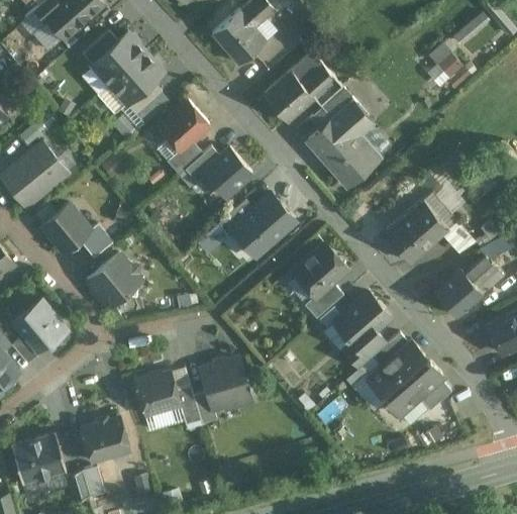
[(55,0),(45,0),(33,11),(44,23),(47,21),(44,17),(59,4),(55,0)]
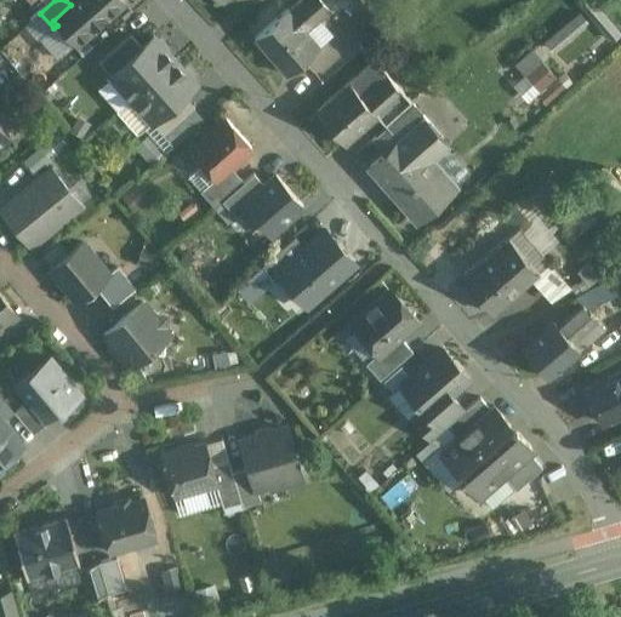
[(77,0),(70,5),(53,21),(57,26),(75,46),(123,5),(119,0),(77,0)]
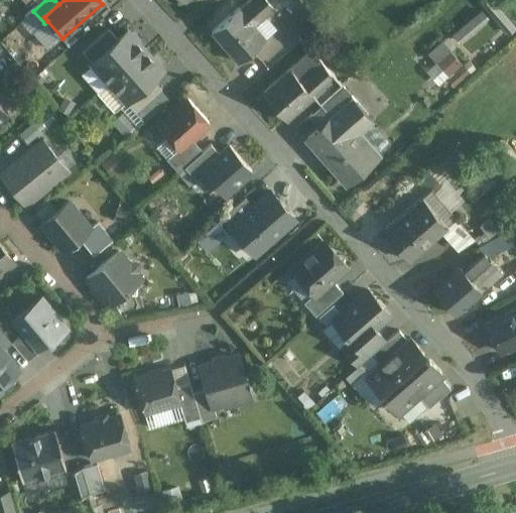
[(264,0),(252,0),(240,12),(238,10),(211,34),(237,65),(265,40),(255,28),(274,11),(264,0)]
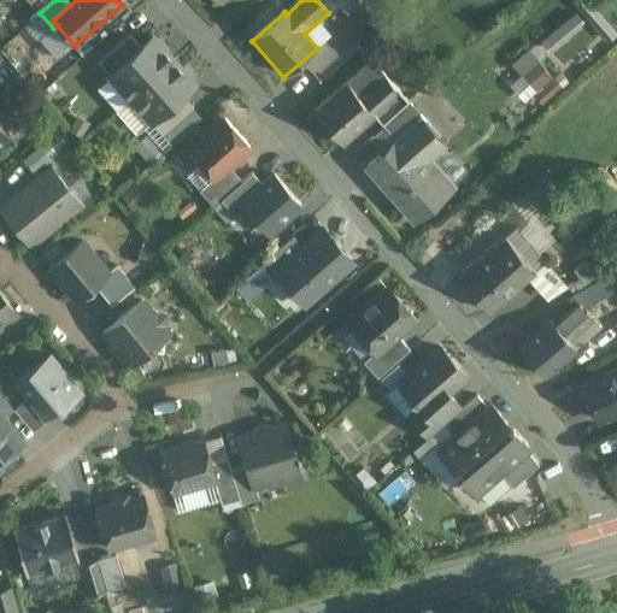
[(341,1),(340,0),(316,0),(328,13),(341,1)]
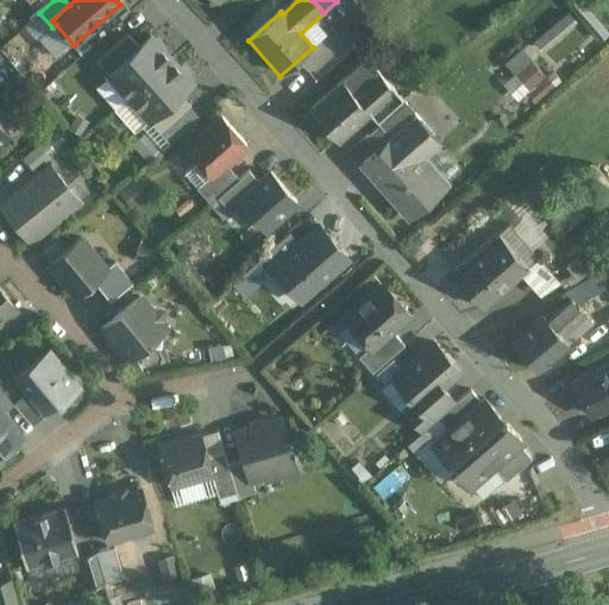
[(127,36),(96,63),(107,76),(138,49),(127,36)]
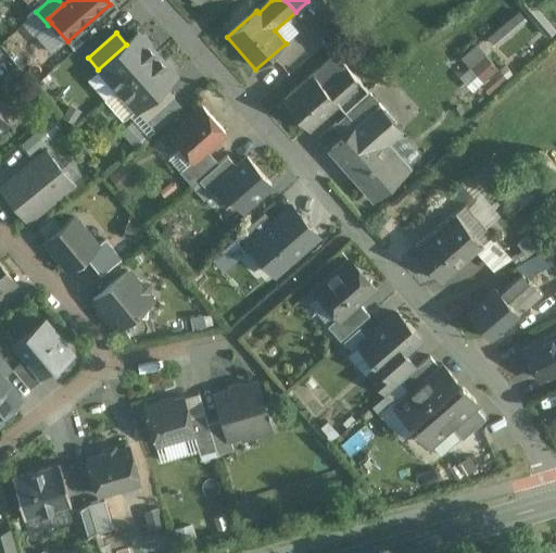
[(126,45),(98,70),(117,90),(156,55),(137,35),(126,45)]
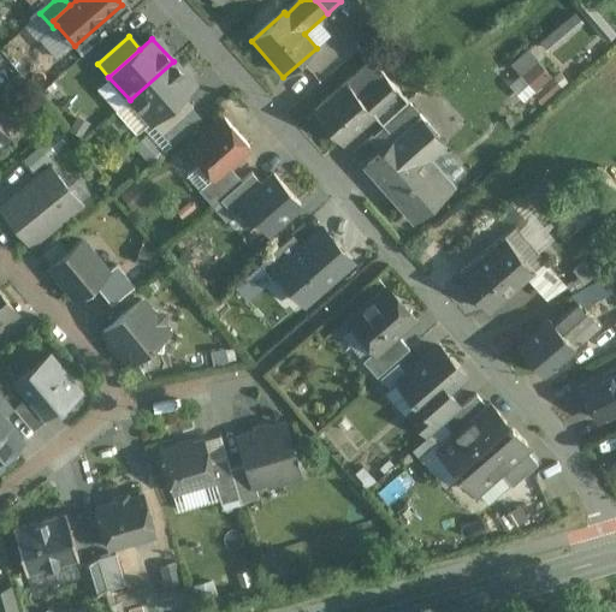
[(510,65),(520,75),(509,85),(525,102),(552,76),(537,60),(544,53),(534,43),(510,65)]
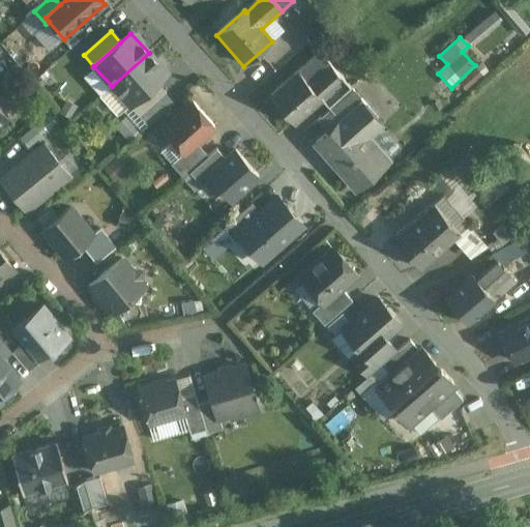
[(149,53),(112,86),(129,106),(156,82),(167,74),(149,53)]
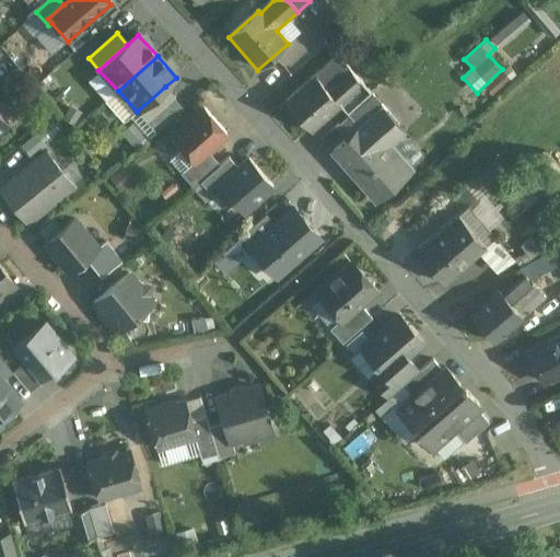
[(340,72),(333,64),(288,102),(313,131),(341,107),(339,105),(347,97),(361,86),(361,85),(346,67),(340,72)]
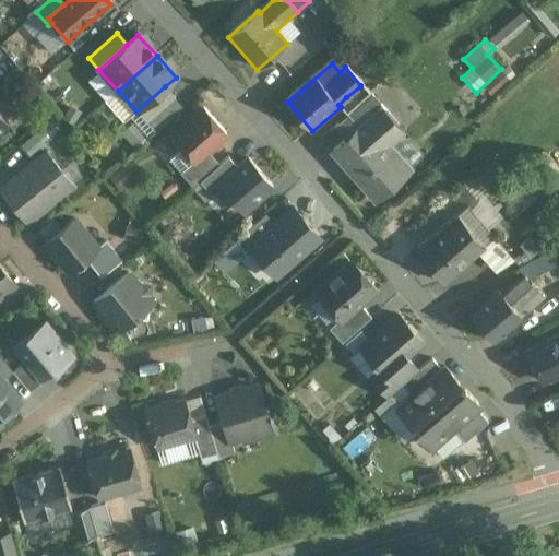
[(485,86),(491,95),(508,82),(500,73),(485,86)]
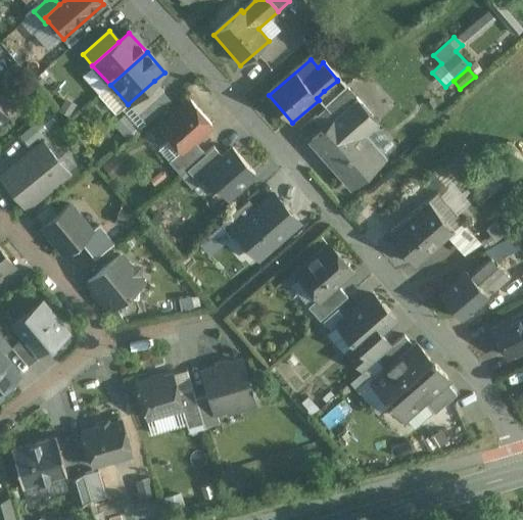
[(154,81),(128,104),(137,115),(163,92),(154,81)]
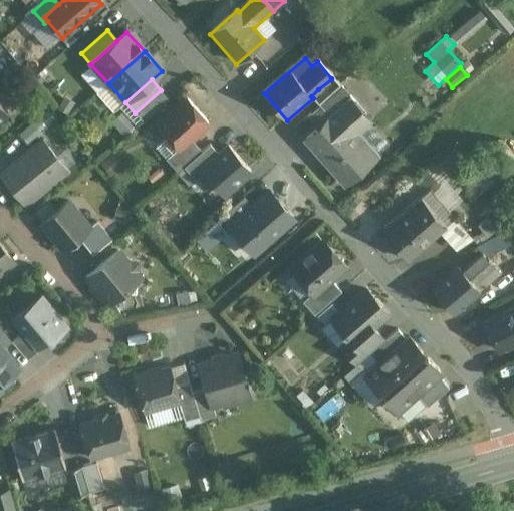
[(331,79),(318,89),(325,98),(338,87),(331,79)]
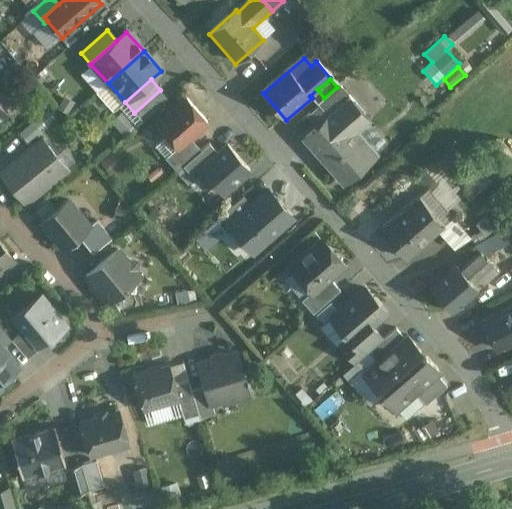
[(341,86),(318,106),(330,119),(348,104),(349,105),(354,101),(341,86)]
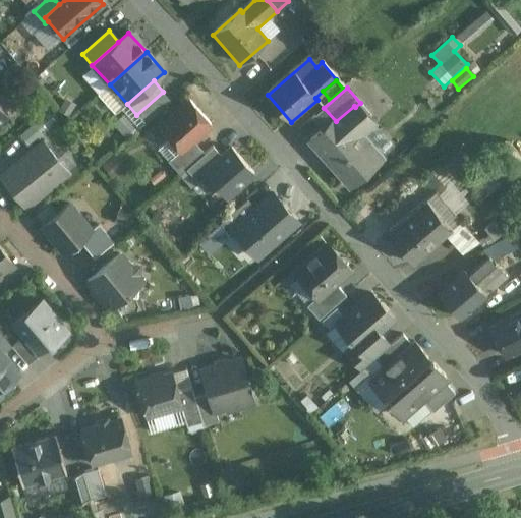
[(189,101),(159,127),(180,152),(192,141),(211,125),(189,101)]
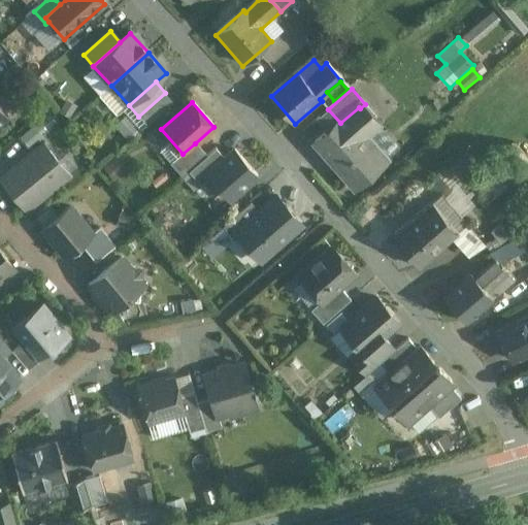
[(340,123),(317,144),(355,188),(384,162),(361,135),(373,125),(360,108),(359,107),(340,123)]
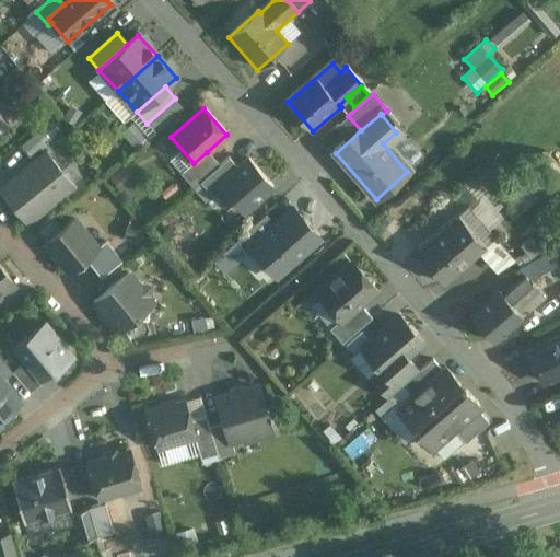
[(0,115),(0,134),(10,127),(0,115)]
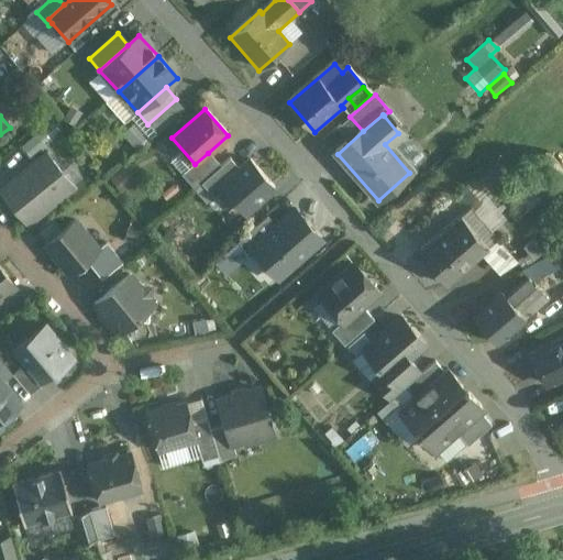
[(33,140),(23,149),(31,158),(42,151),(33,140)]
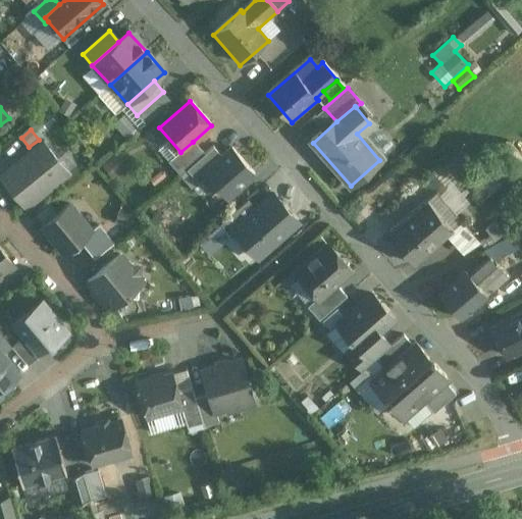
[(193,142),(180,152),(168,163),(180,176),(187,171),(205,155),(193,142)]
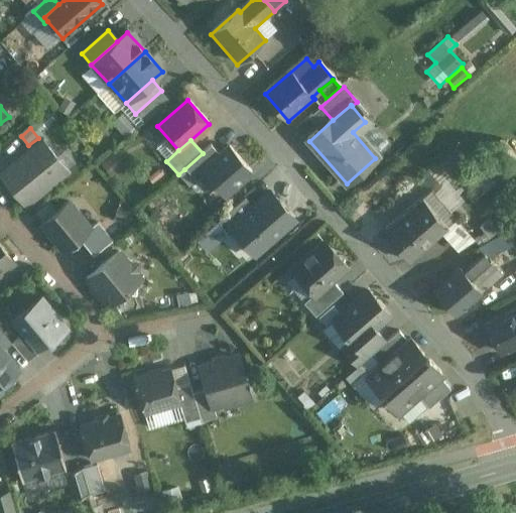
[(42,144),(1,177),(25,207),(67,173),(42,144)]
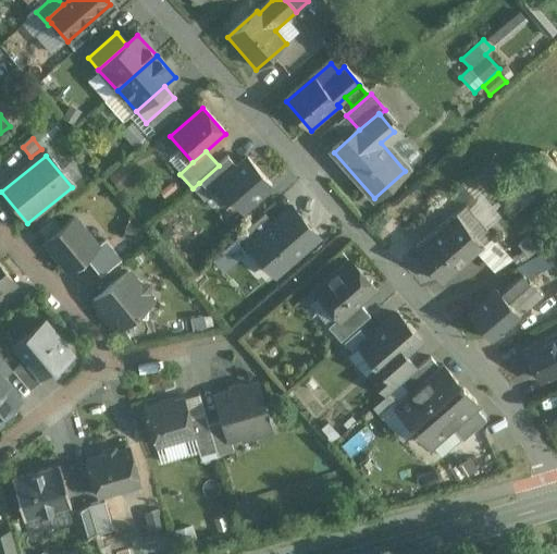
[(219,165),(199,183),(211,197),(221,188),(218,185),(237,168),(227,158),(219,165)]
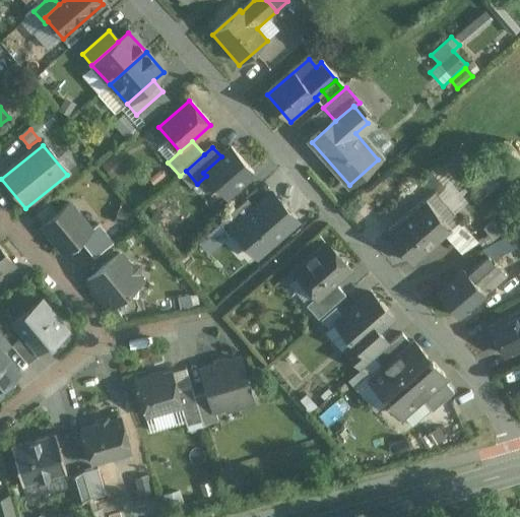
[(221,156),(203,173),(206,176),(225,198),(253,175),(231,148),(221,156)]
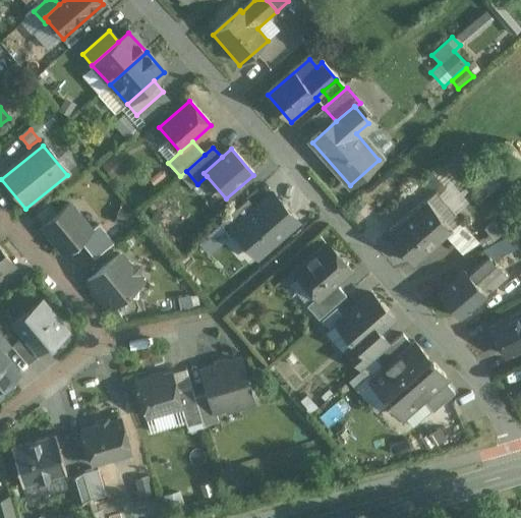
[(483,158),(459,177),(477,202),(491,190),(488,185),(499,177),(483,158)]
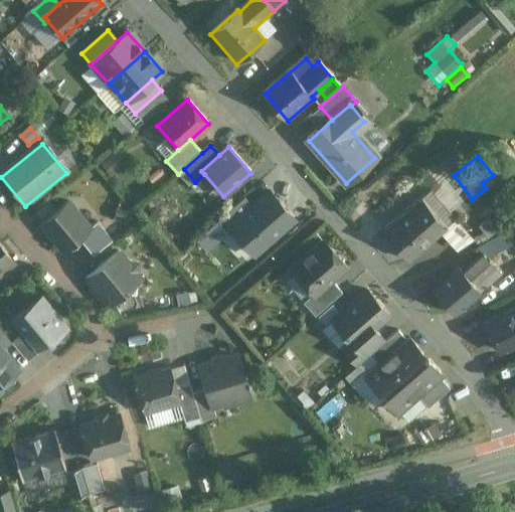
[(252,207),(229,227),(232,230),(254,256),(294,220),(269,192),(252,207)]
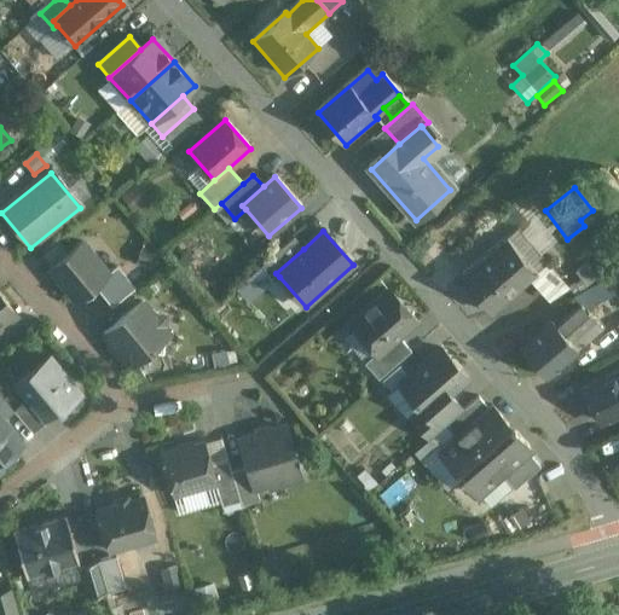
[(294,238),(261,267),(275,282),(279,277),(276,273),(304,249),(294,238)]
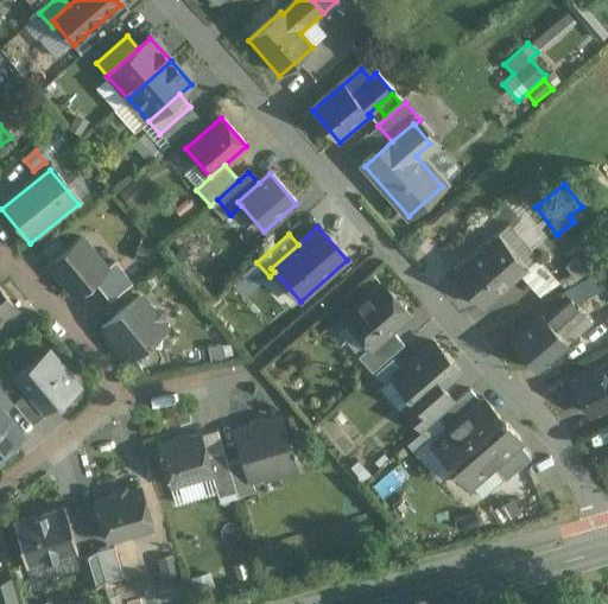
[(498,235),(453,274),(482,309),(520,275),(527,269),(498,235)]
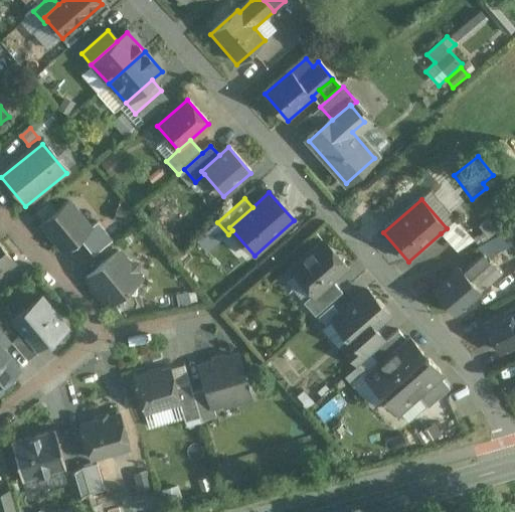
[(68,204),(41,225),(63,252),(78,240),(90,230),(68,204)]
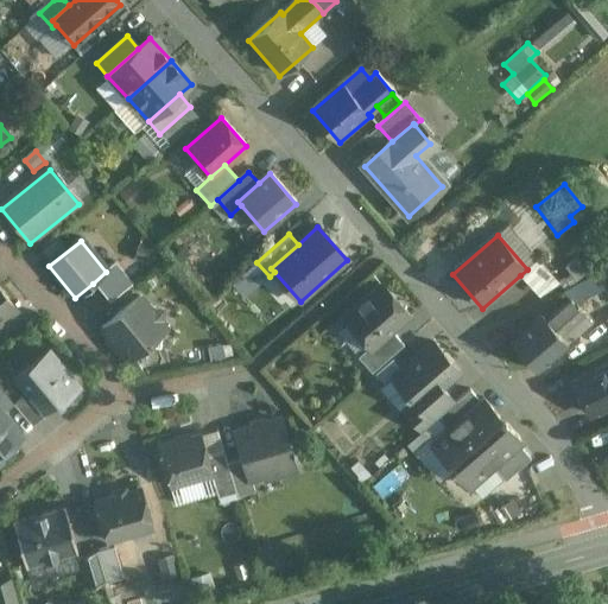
[(588,254),(562,267),(567,278),(558,281),(563,291),(597,273),(588,254)]
